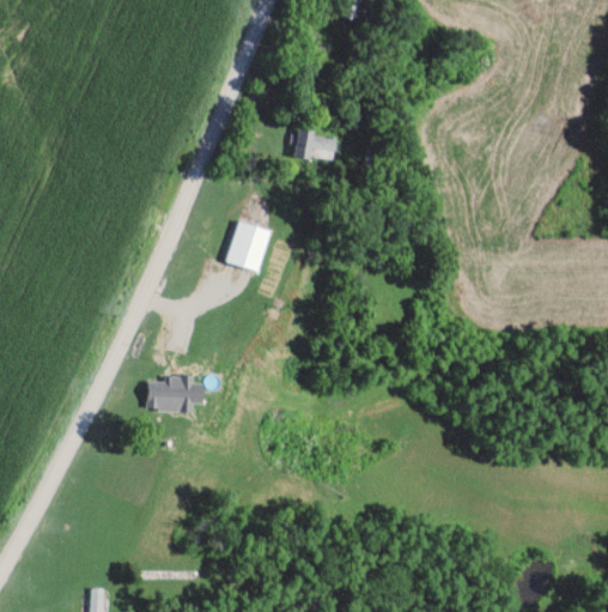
[(293,157),(336,161),(339,131),(296,127),(293,157)]
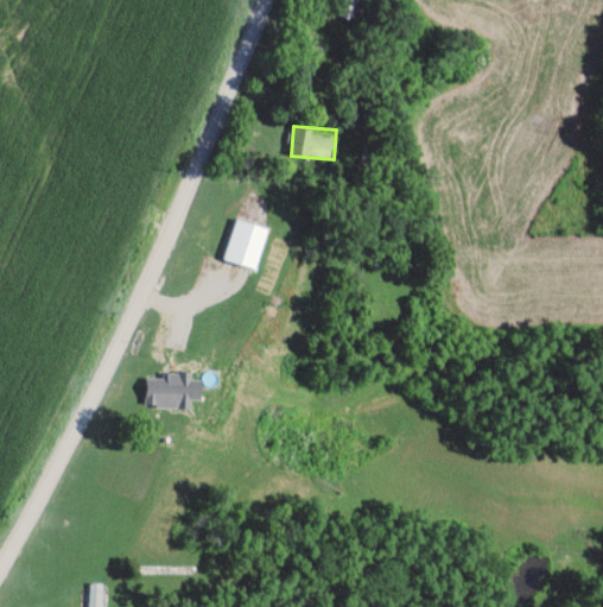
[(256,270),(271,229),(237,217),(223,258),(256,270)]
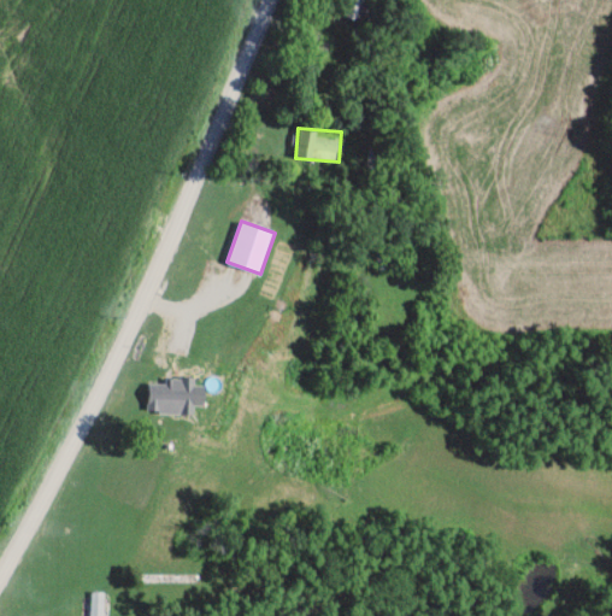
[(188,382),(145,382),(145,408),(188,408),(188,382)]
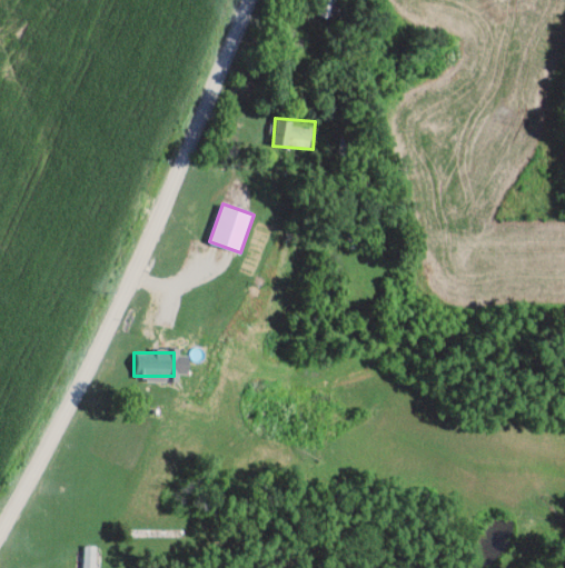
[(97,567),(98,546),(83,546),(82,567),(97,567)]
